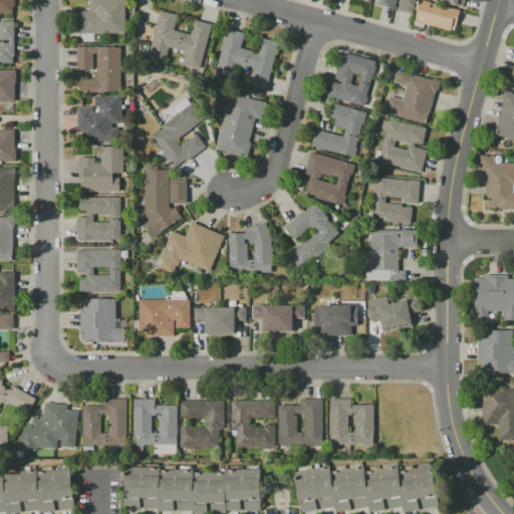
[(0,0),(15,0),(15,6),(13,6),(13,14),(0,14),(0,0)]
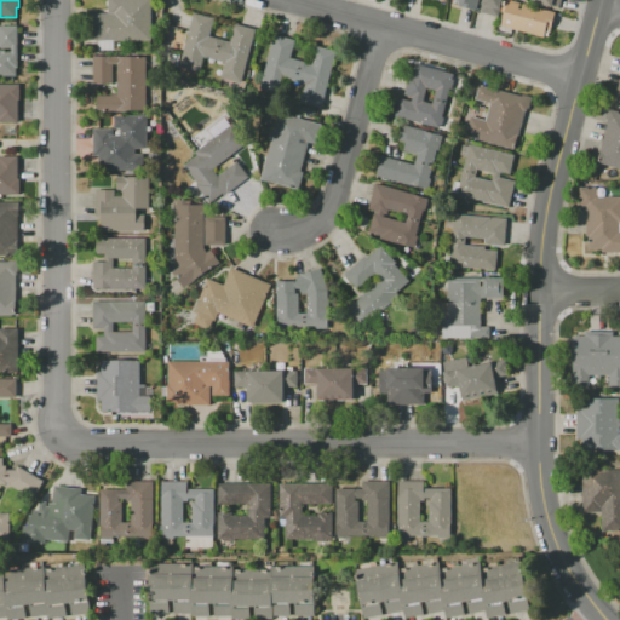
[(150,0),(150,40),(95,40),(95,13),(109,13),(109,0),(150,0)]
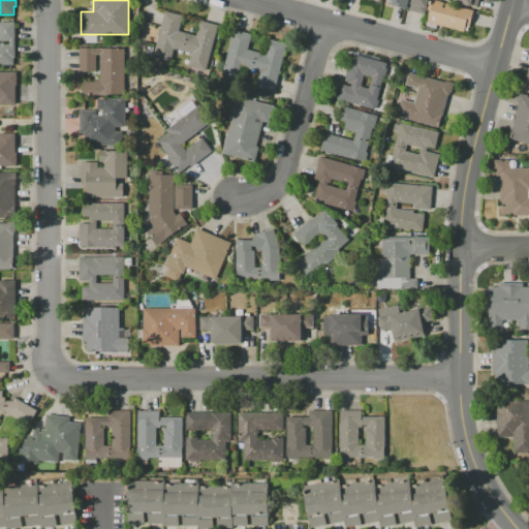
[(384,0),(408,0),(406,8),(384,3),(384,0)]
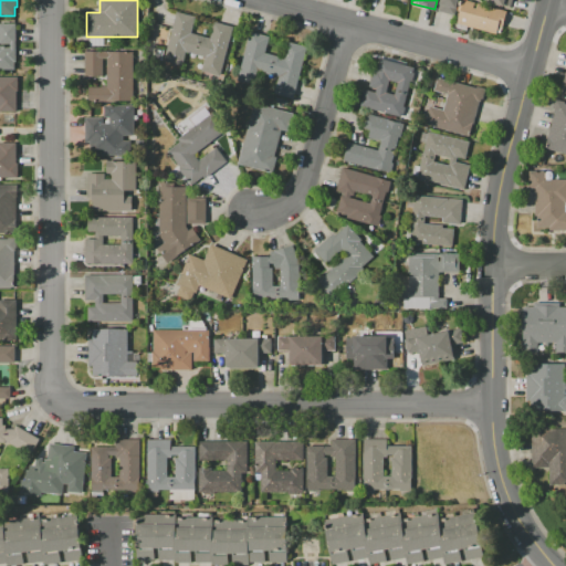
[(441,0),(458,0),(454,16),(439,11),(441,0)]
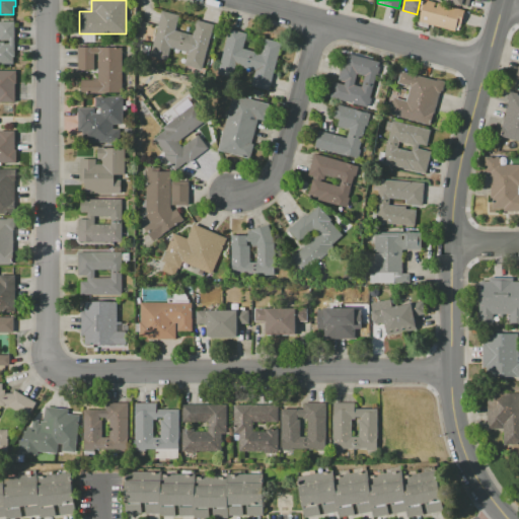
[(424,0),(428,0),(464,10),(459,31),(455,30),(454,32),(418,22),(424,0)]
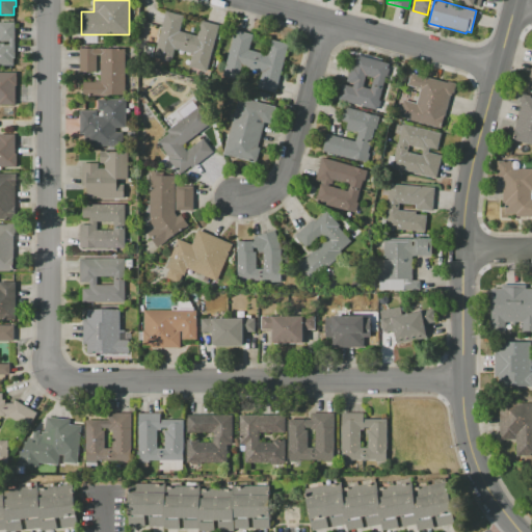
[(220,26),(208,72),(189,67),(192,54),(173,49),(169,61),(152,56),(164,10),(183,16),(179,30),(196,35),(201,21),(220,26)]
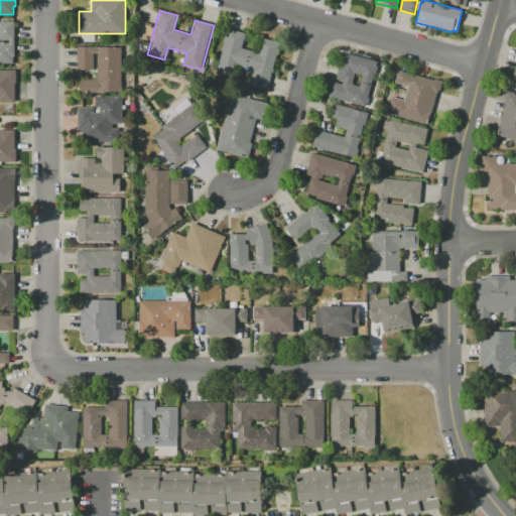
[(0,21),(15,21),(15,56),(13,56),(13,63),(0,63),(0,21)]
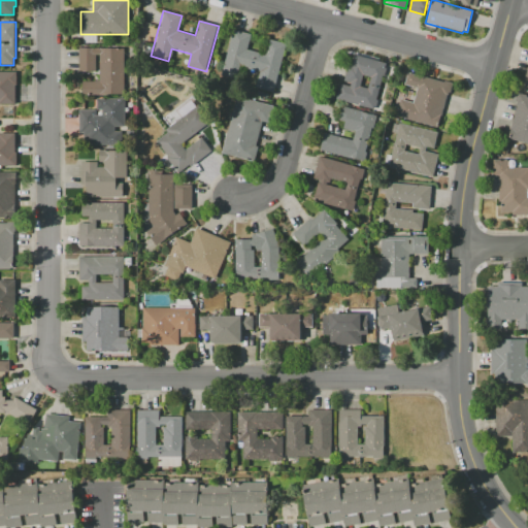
[(272,93),(256,88),(261,67),(242,63),(237,83),(221,78),(234,30),(251,34),(246,48),(265,54),(268,39),(286,43),(272,93)]
